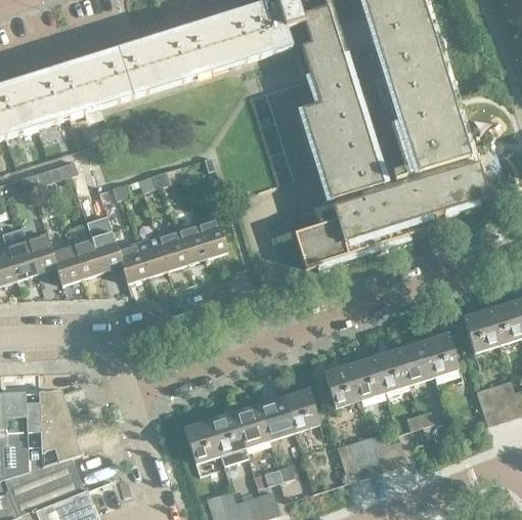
[(0,138),(293,46),(287,29),(306,22),(298,0),(277,0),(278,4),(0,91),(0,138)]
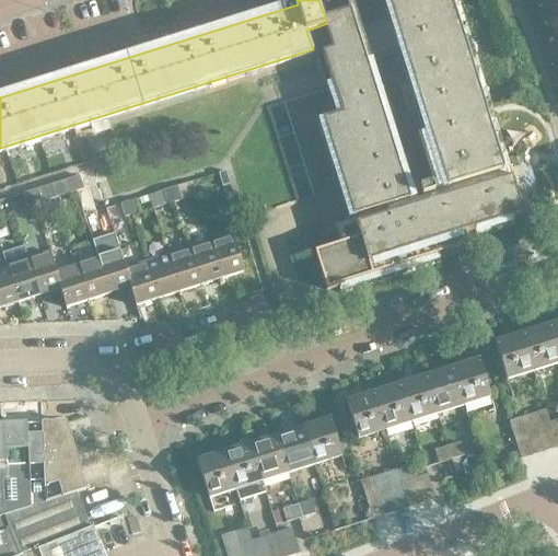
[(391,0),(443,173),(405,185),(350,9),(325,16),(327,23),(335,47),(325,50),(326,57),(345,114),(328,119),(349,187),(346,188),(355,216),(310,230),(328,287),(340,282),(343,290),(442,258),(440,251),(466,243),(471,241),(467,229),(476,227),(478,234),(514,222),(512,215),(525,211),(513,173),(507,175),(486,109),(451,0),(391,0)]
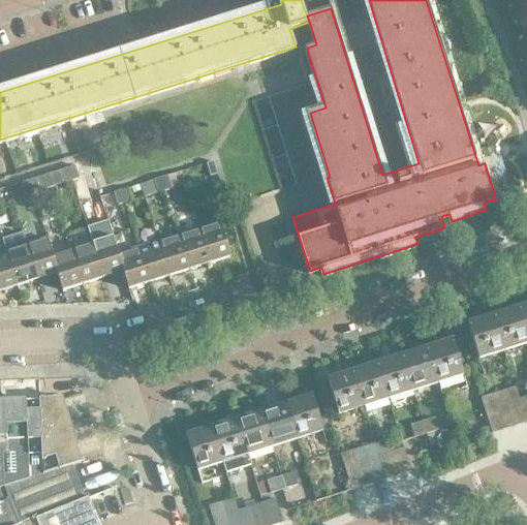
[(214,157),(208,159),(212,173),(218,171),(214,157)]
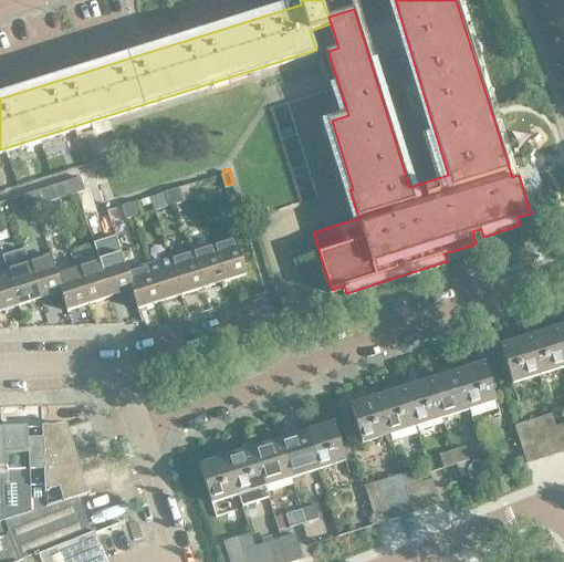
[(81,174),(74,176),(77,189),(85,187),(81,174)]
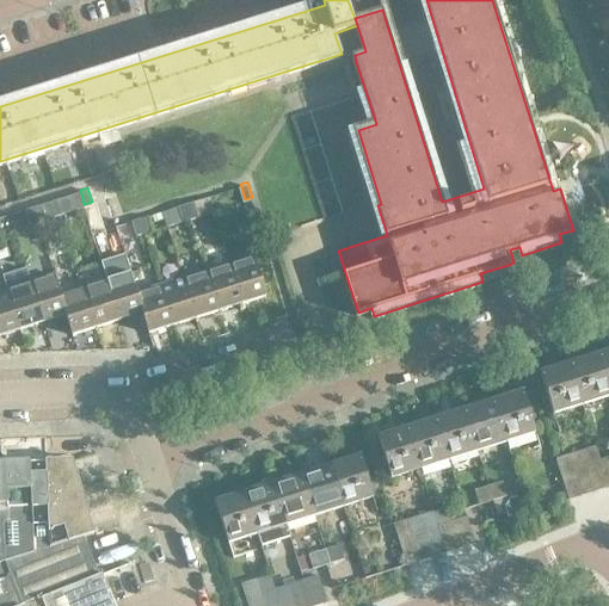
[(84,204),(80,190),(57,197),(62,211),(84,204)]
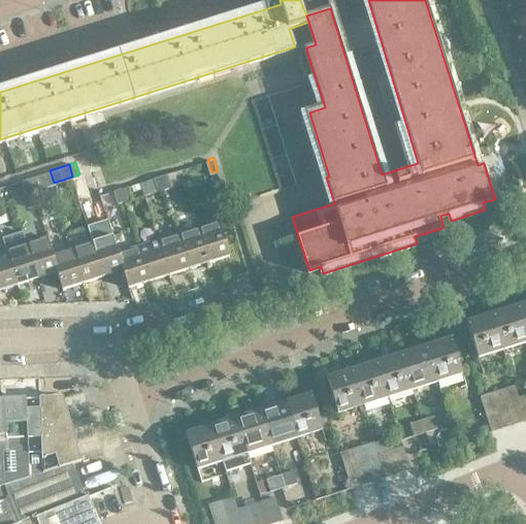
[(171,170),(162,173),(165,187),(171,185),(185,181),(181,168),(171,170)]
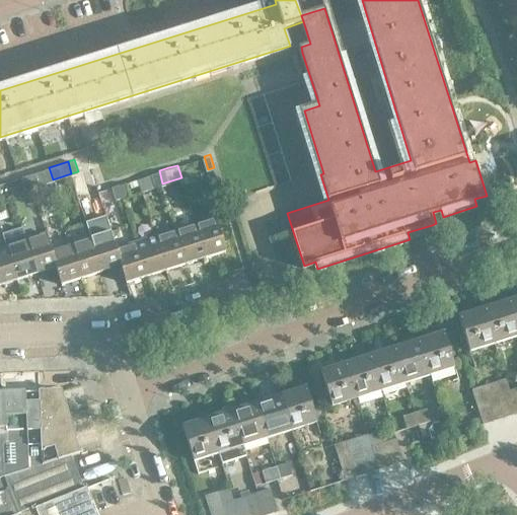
[(49,167),(35,171),(39,184),(40,185),(53,180),(53,179),(49,167)]
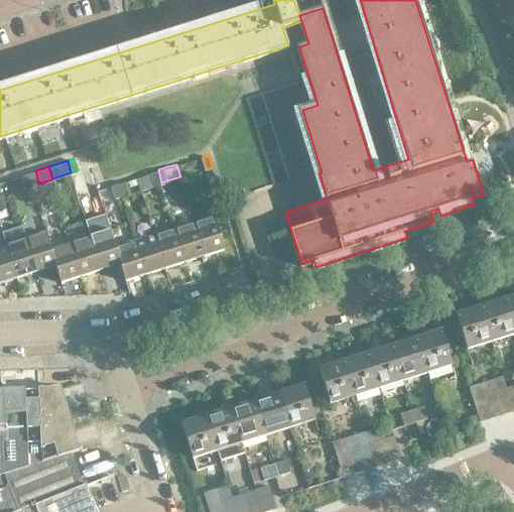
[(155,184),(161,182),(158,169),(137,176),(141,188),(155,184)]
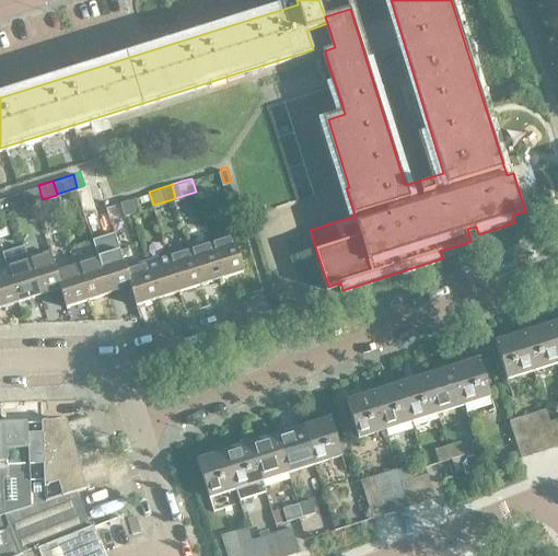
[(38,185),(30,187),(34,200),(42,198),(38,185)]
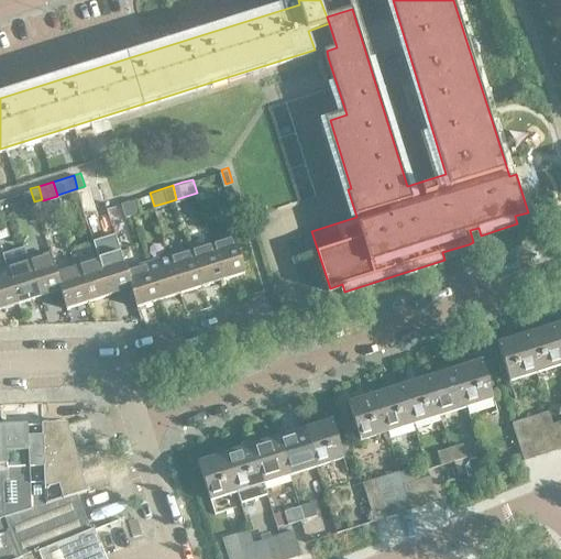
[(34,201),(30,188),(24,190),(29,204),(34,201)]
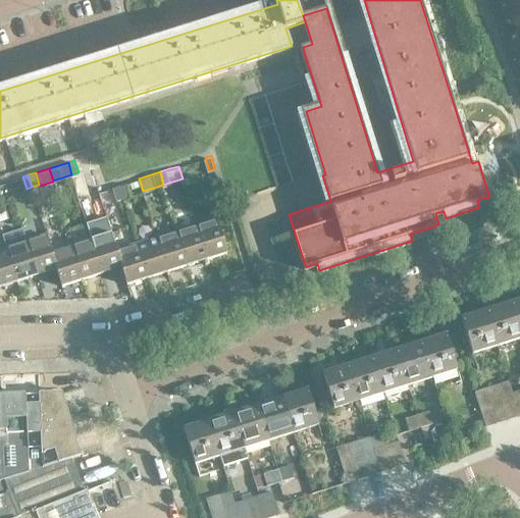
[(126,183),(113,186),(117,199),(130,195),(126,183)]
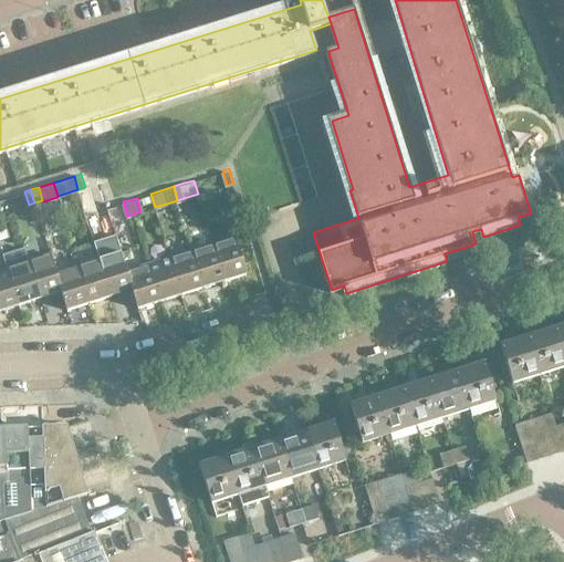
[(213,240),(226,278),(248,271),(236,233),(213,240)]
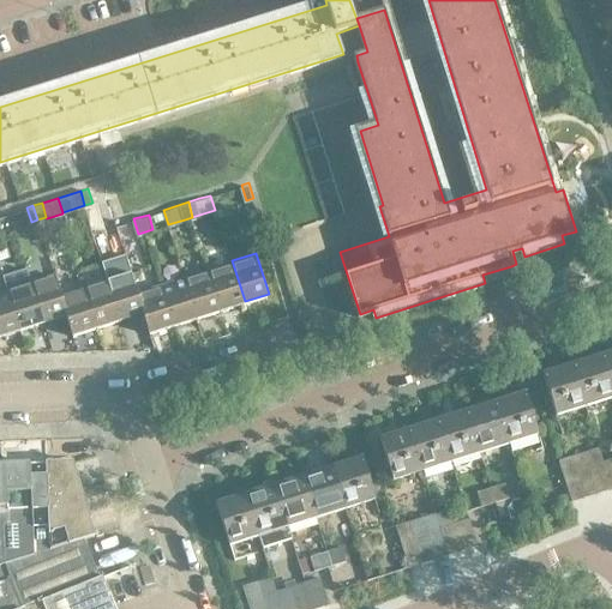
[(221,308),(245,301),(232,260),(209,267),(221,308)]
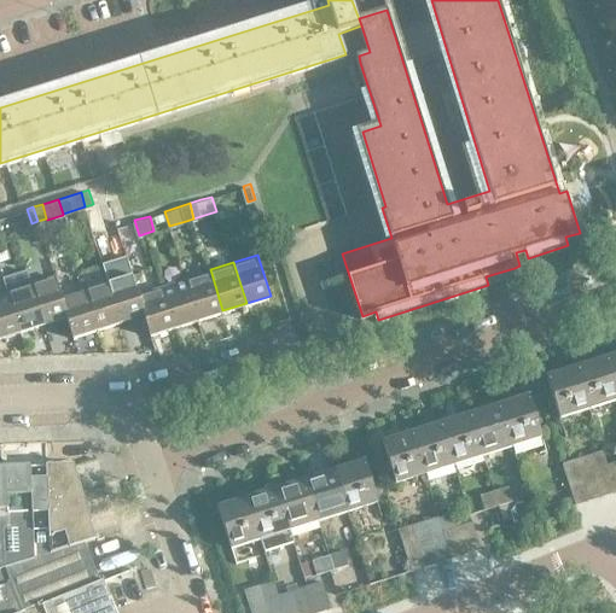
[(44,322),(32,281),(27,268),(4,275),(7,289),(21,330),(44,322)]
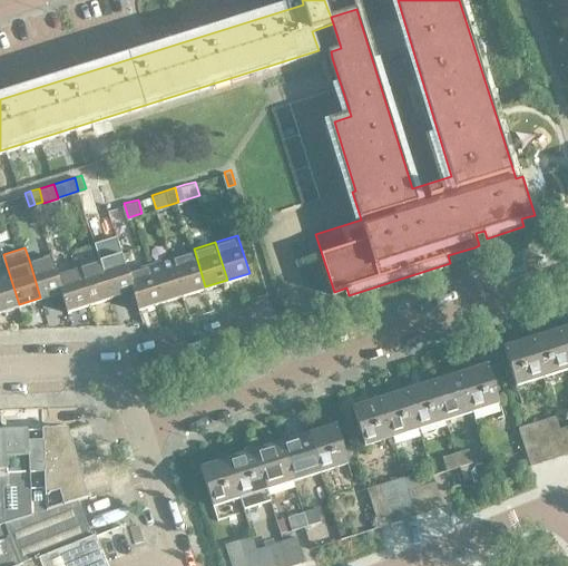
[(184,293),(205,286),(194,249),(172,256),(184,293)]
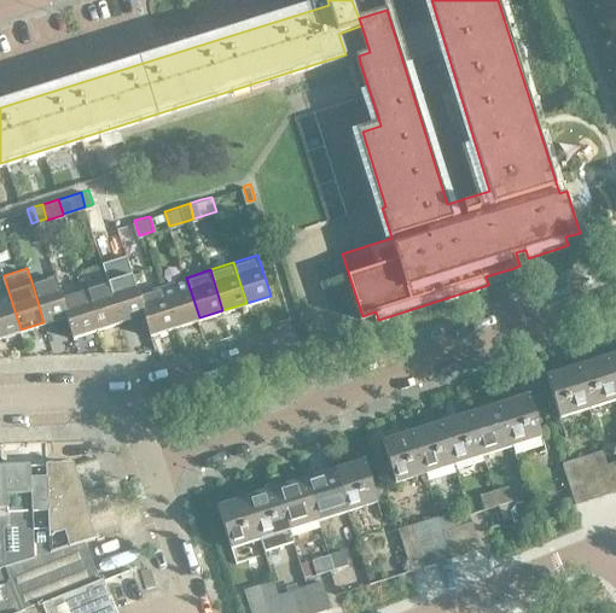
[(145,313),(139,292),(132,272),(109,279),(121,320),(145,313)]
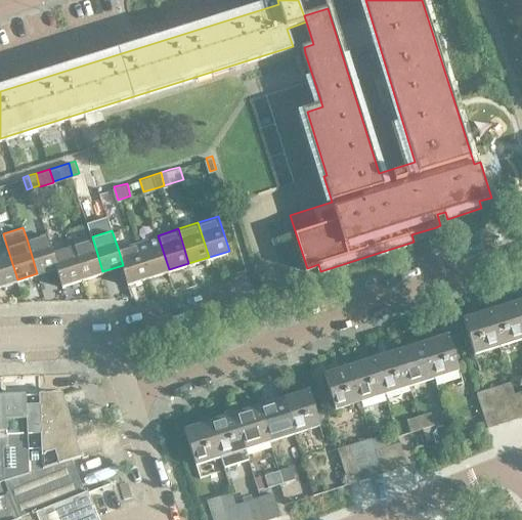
[(46,232),(27,239),(37,273),(57,267),(52,250),(46,232)]
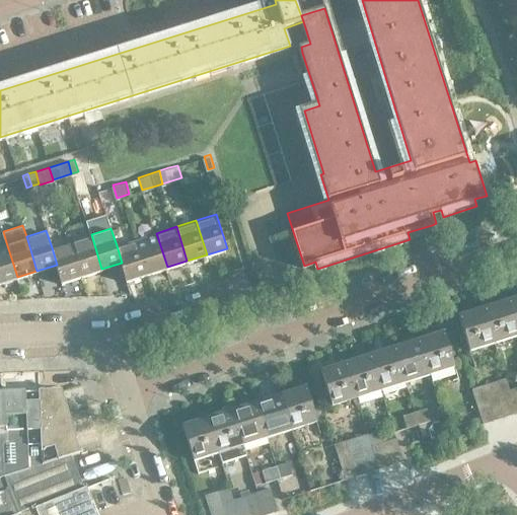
[(156,233),(136,239),(147,273),(167,267),(156,233)]
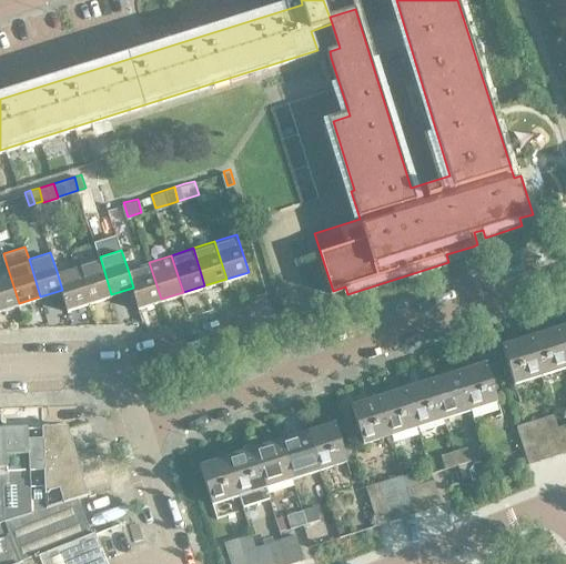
[(90,301),(111,294),(100,257),(78,263),(90,301)]
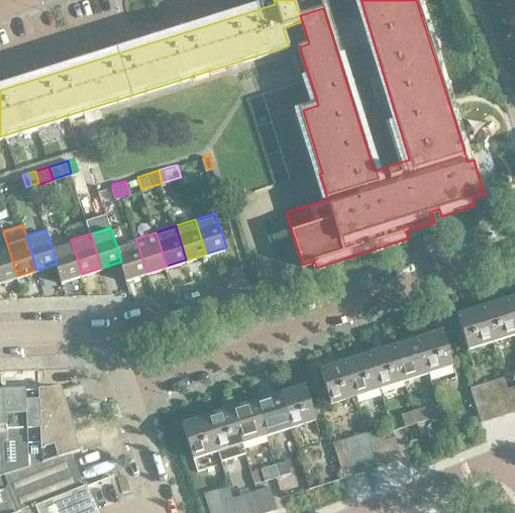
[(126,279),(146,272),(135,238),(116,244),(121,262),(126,279)]
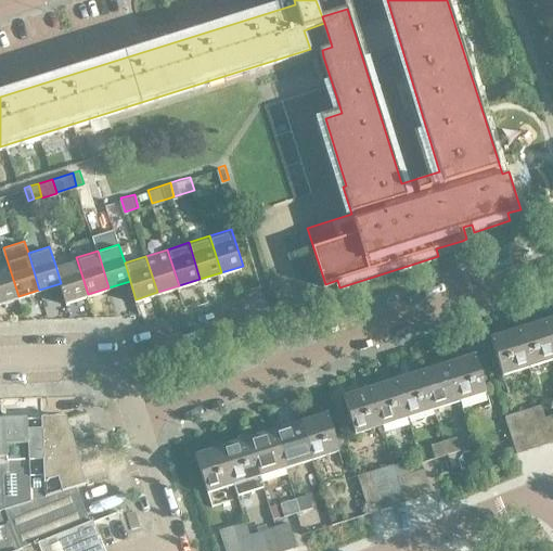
[(66,300),(88,294),(76,257),(55,265),(61,283),(66,300)]
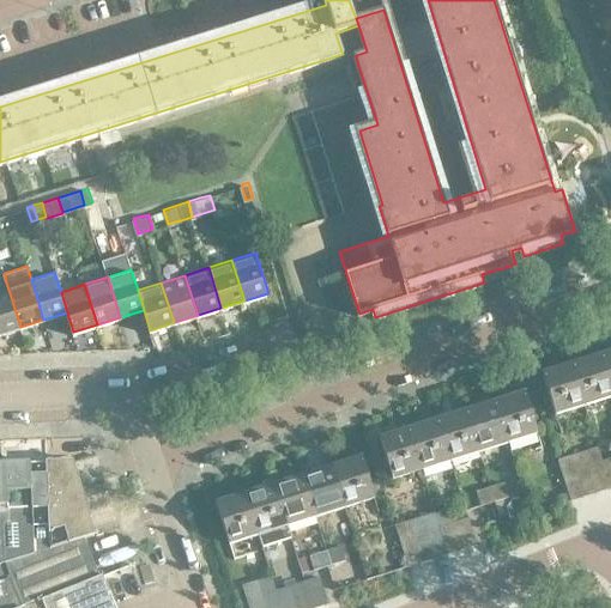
[(0,333),(20,327),(7,286),(0,289),(0,333)]
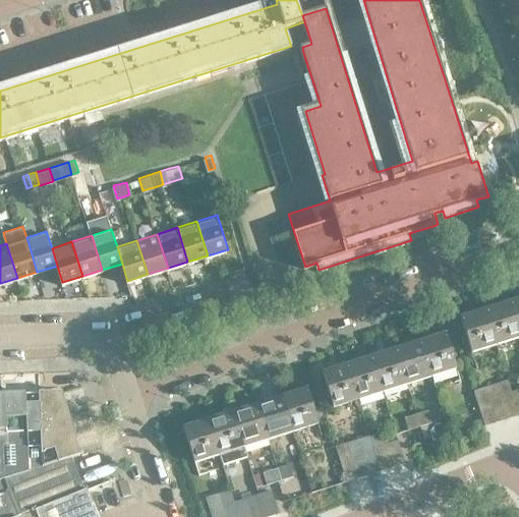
[(498,342),(518,336),(518,324),(511,299),(486,307),(498,342)]
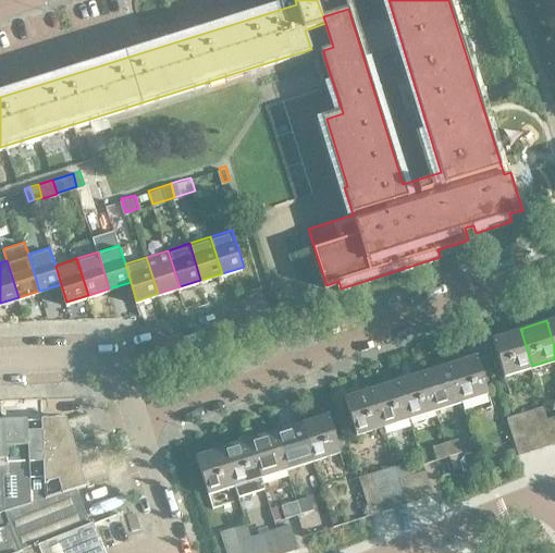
[(506,375),(532,366),(520,329),(494,336),(506,375)]
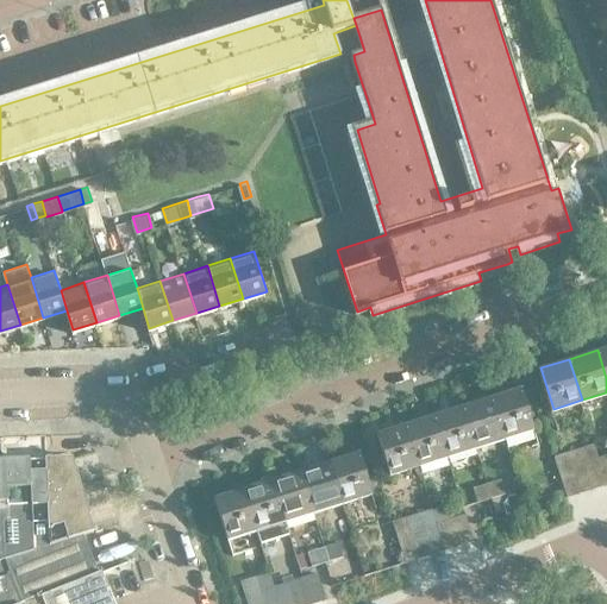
[(493,396),(506,436),(534,428),(523,387),(493,396)]
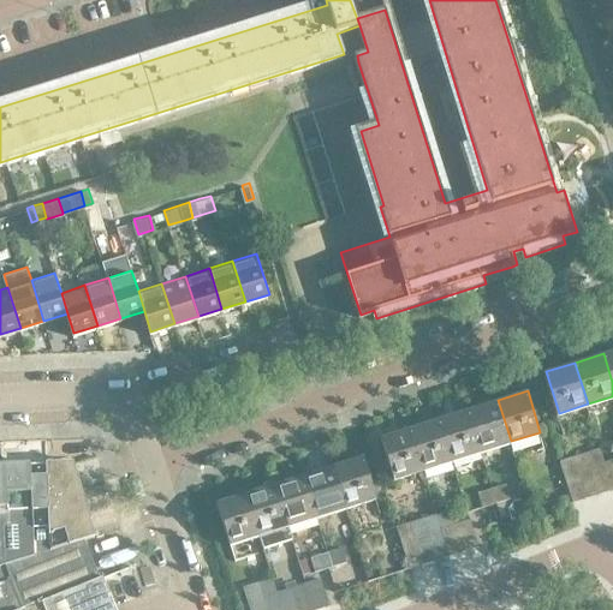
[(482,450),(511,441),(498,400),(469,410),(482,450)]
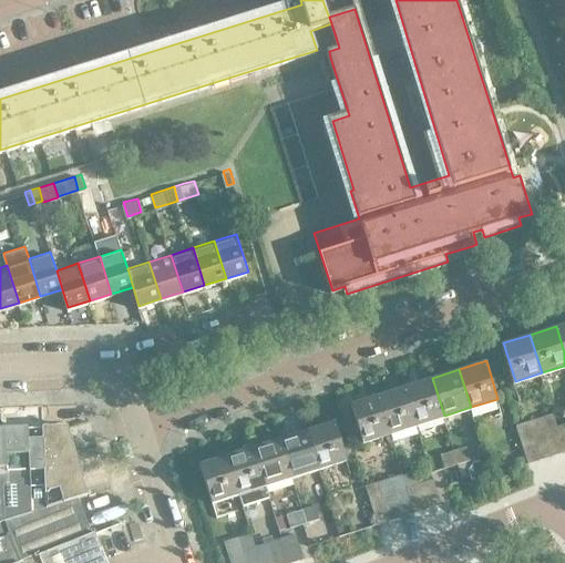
[(432,378),(406,386),(418,425),(444,416),(432,378)]
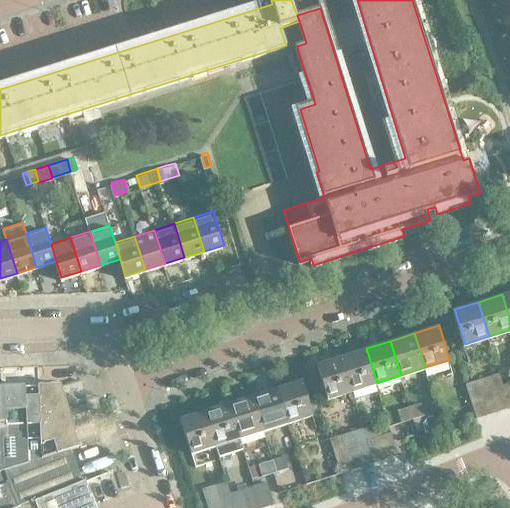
[(352,390),(377,383),(366,348),(342,356),(352,390)]
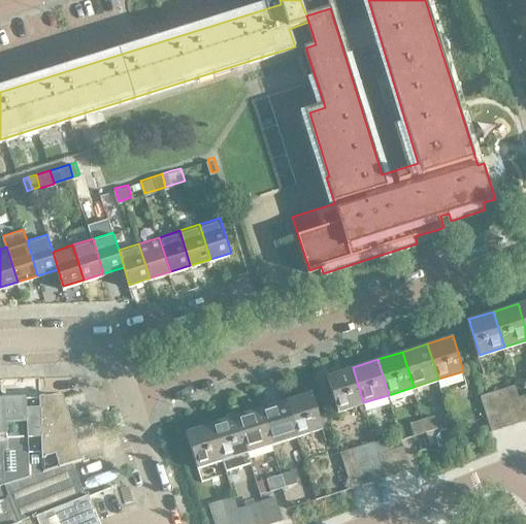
[(338,411),(363,402),(353,367),(328,375),(338,411)]
